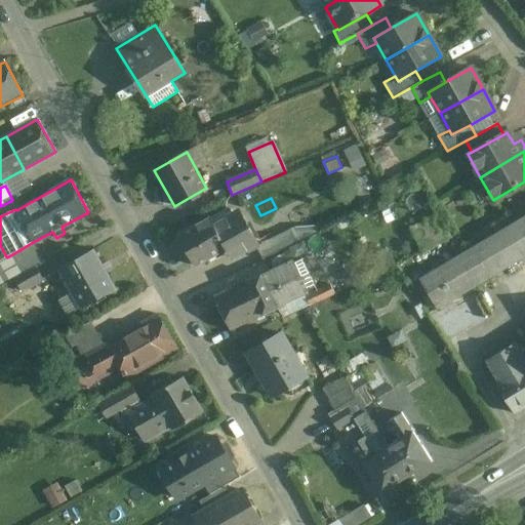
[(11,201),(0,206),(0,216),(15,209),(11,201)]
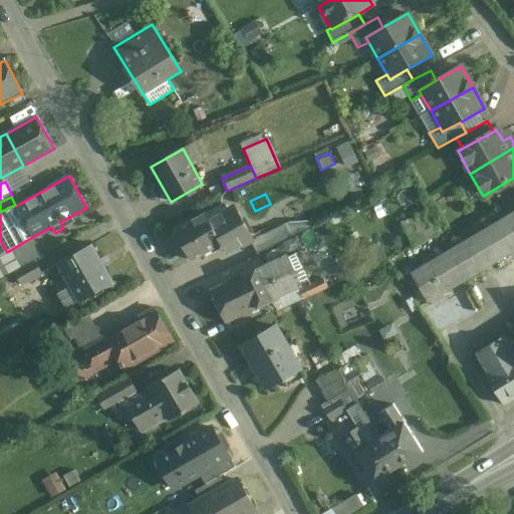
[(205,213),(174,230),(192,261),(222,243),(245,230),(234,211),(211,224),(205,213)]
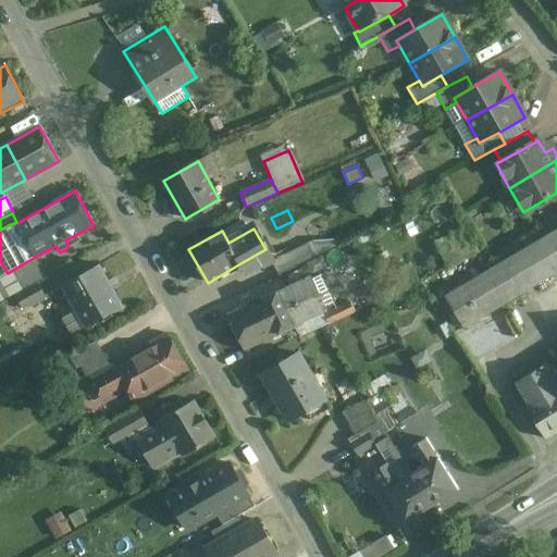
[(556,229),(445,296),(463,329),(556,272),(556,229)]
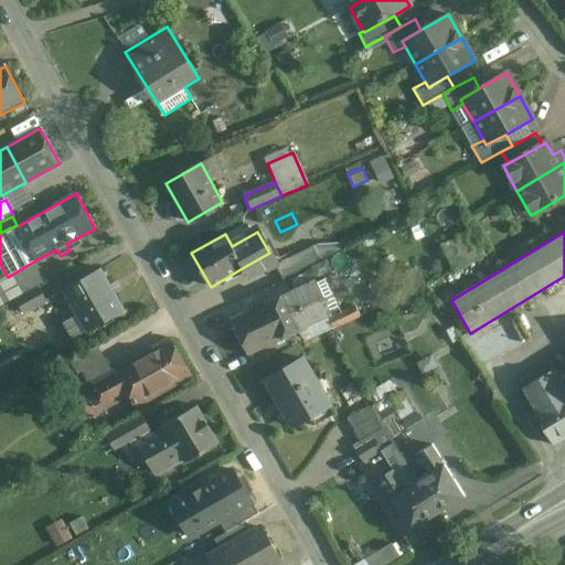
[(311,247),(275,265),(283,279),(318,263),(311,247)]
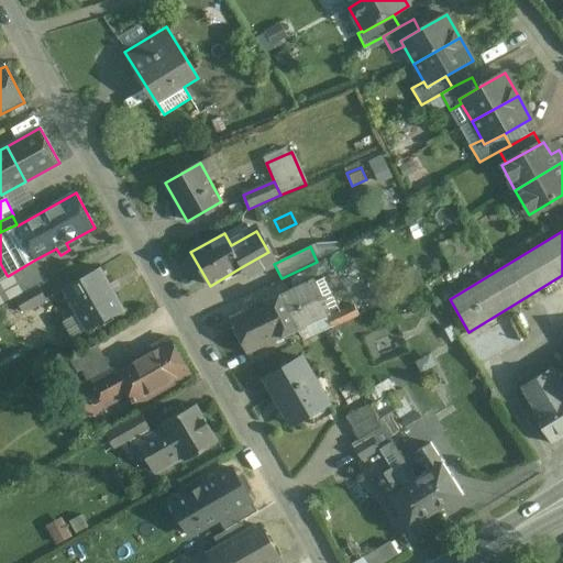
[(7,275),(0,279),(0,308),(17,299),(40,287),(48,282),(35,260),(8,276),(7,275)]
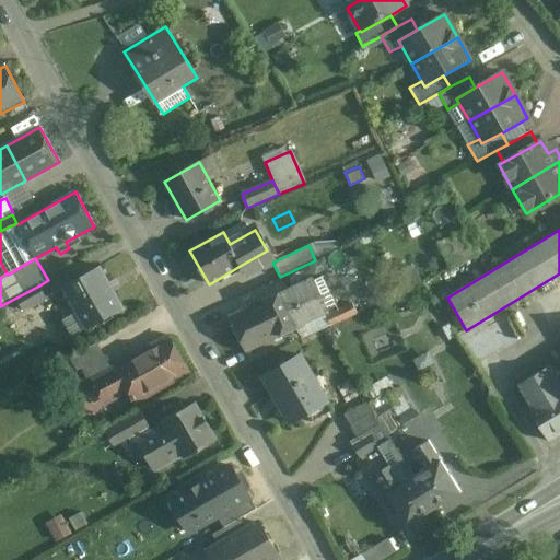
[(101,266),(63,288),(88,329),(125,308),(124,307),(123,307),(101,268),(101,267),(101,266)]
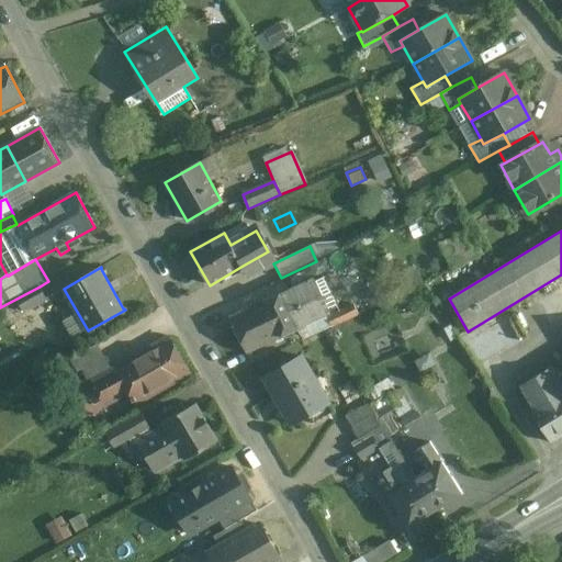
[(279,294),(255,305),(251,299),(238,304),(242,312),(228,317),(246,353),(296,330),(295,328),(329,312),(325,302),(314,280),(280,296),(279,294)]
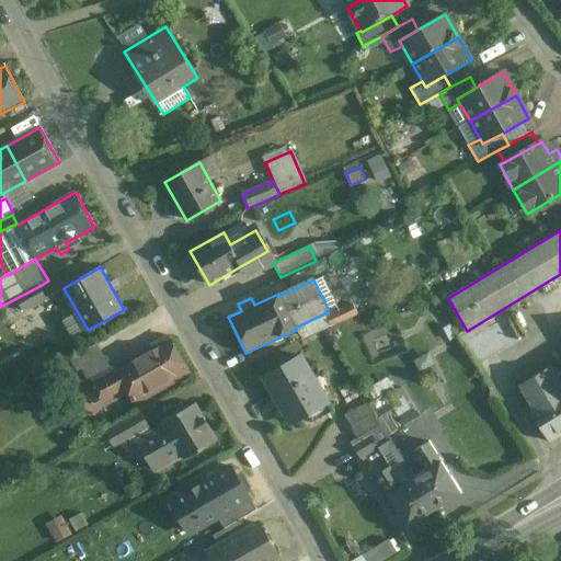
[(39,286),(16,298),(24,311),(64,288),(46,298),(39,286)]
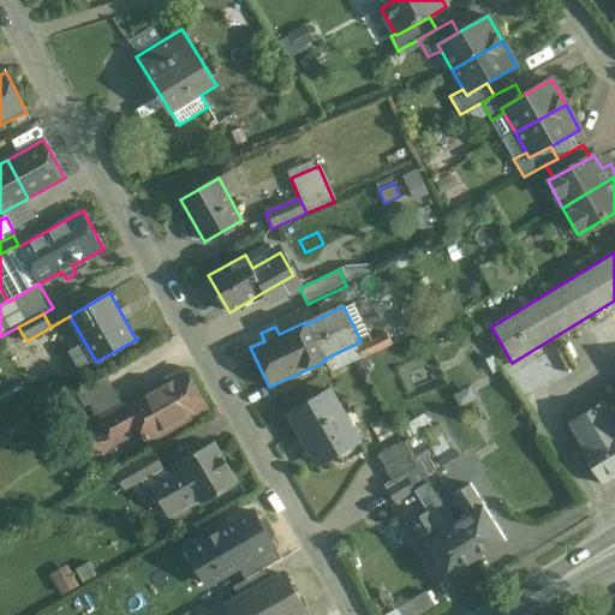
[(364,326),(356,330),(360,341),(369,336),(364,326)]
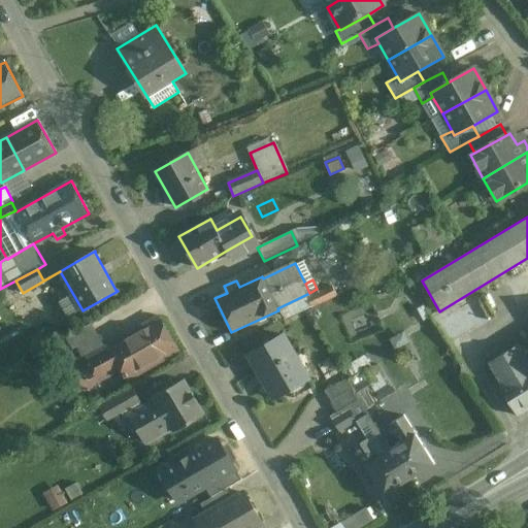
[(332,287),(306,299),(311,307),(336,295),(332,287)]
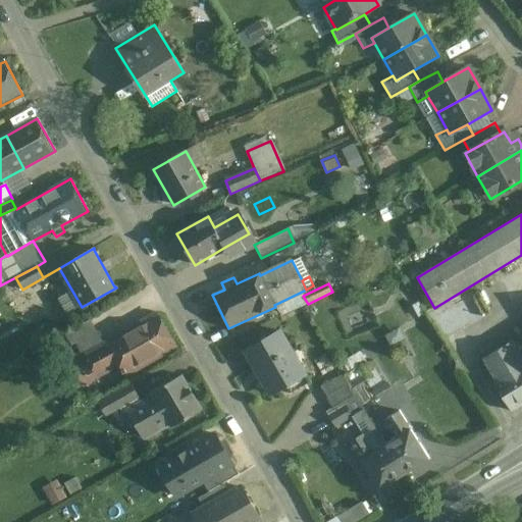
[(156,317),(98,350),(100,355),(95,358),(100,365),(106,362),(109,366),(119,360),(126,373),(173,347),(156,317)]
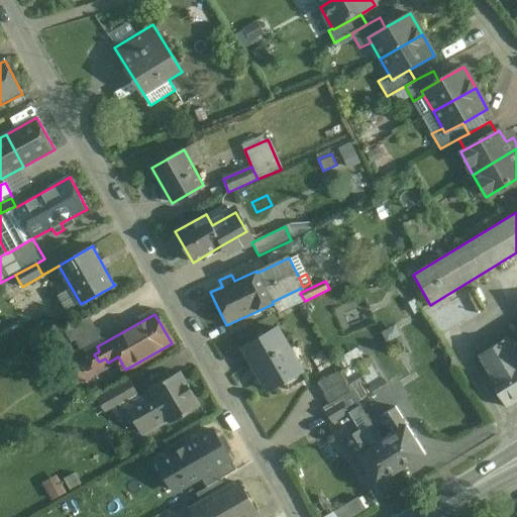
[(277,328),(242,347),(268,391),(302,372),(277,328)]
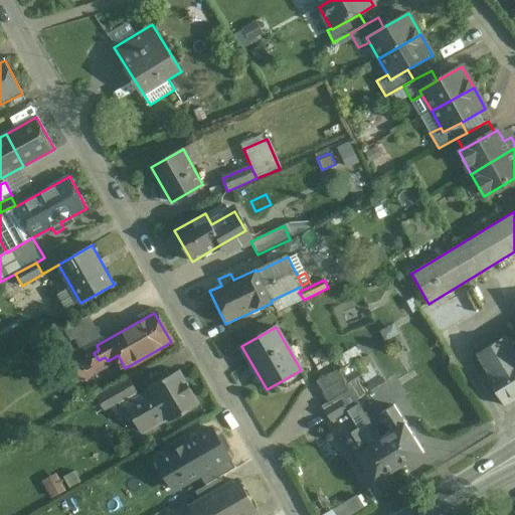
[(514,352),(505,336),(476,354),(489,376),(487,377),(504,406),(514,398),(514,352)]
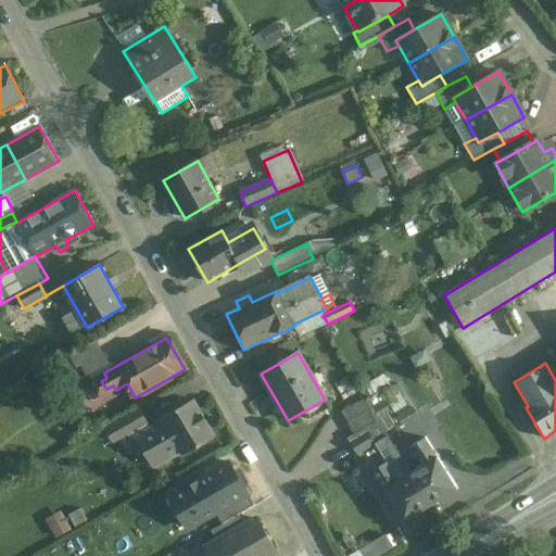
[(363,400),(341,412),(354,434),(376,421),(363,400)]
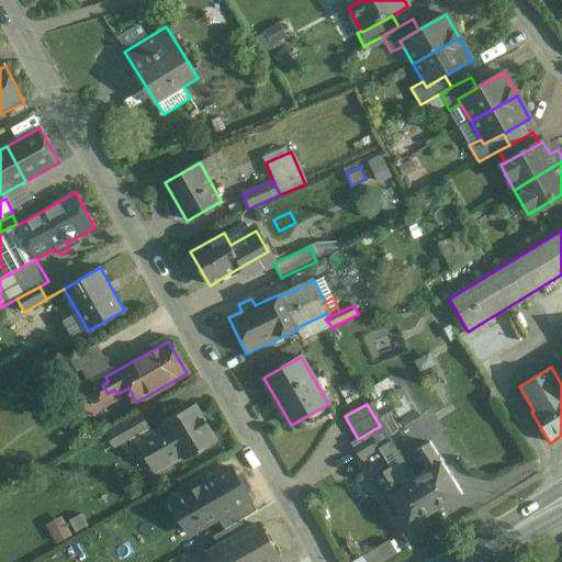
[(195,405),(164,424),(165,427),(138,442),(155,473),(182,457),(184,460),(216,442),(195,405)]
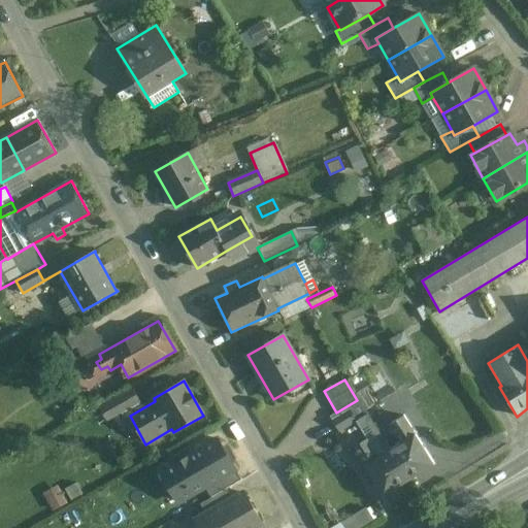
[(132,390),(100,408),(107,421),(139,402),(132,390)]
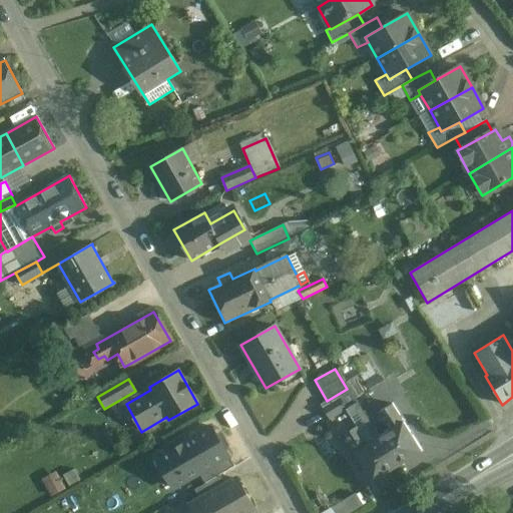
[(340,398),(323,408),(329,420),(347,409),(340,398)]
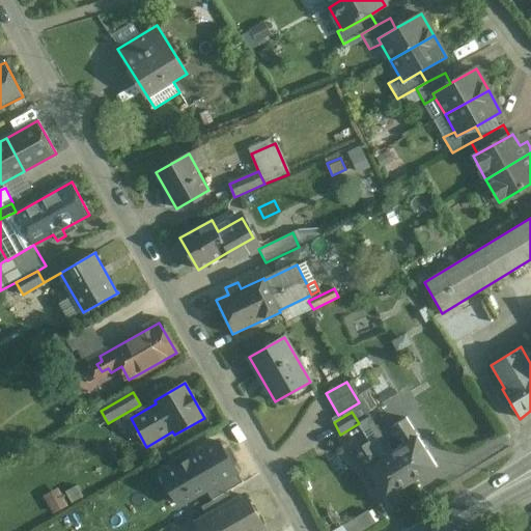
[(406,419),(392,427),(403,445),(391,452),(411,482),(436,467),(406,419)]
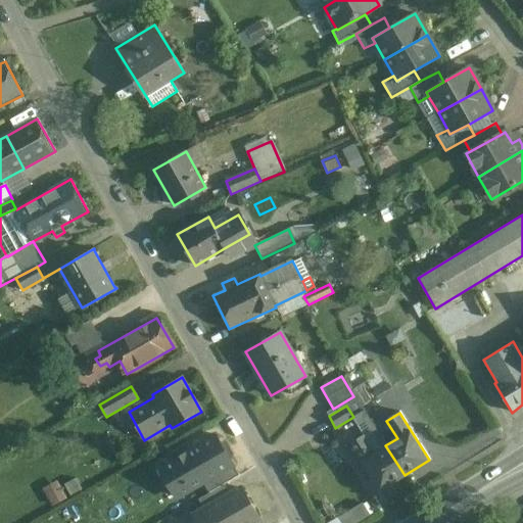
[(217,432),(156,466),(177,501),(236,467),(217,432)]
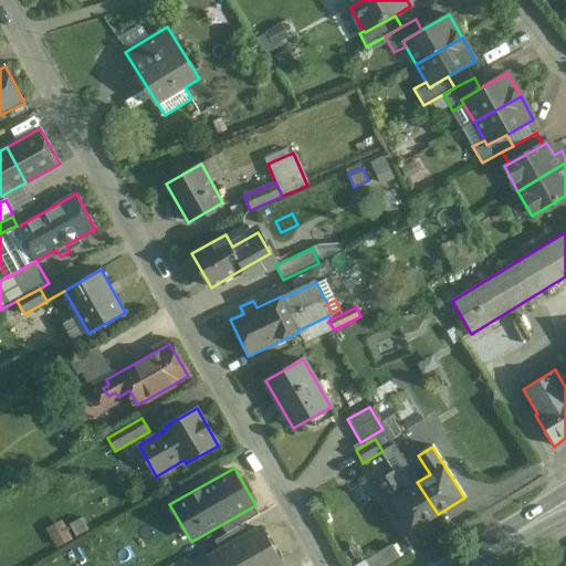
[(392,471),(379,480),(411,531),(438,514),(417,482),(405,490),(392,471)]
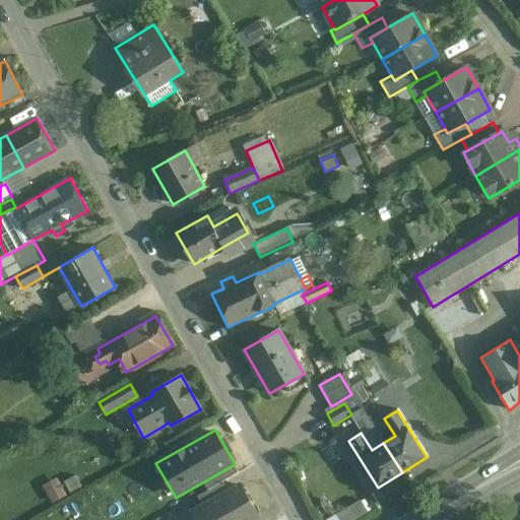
[(55,478),(46,484),(55,500),(65,494),(55,478)]
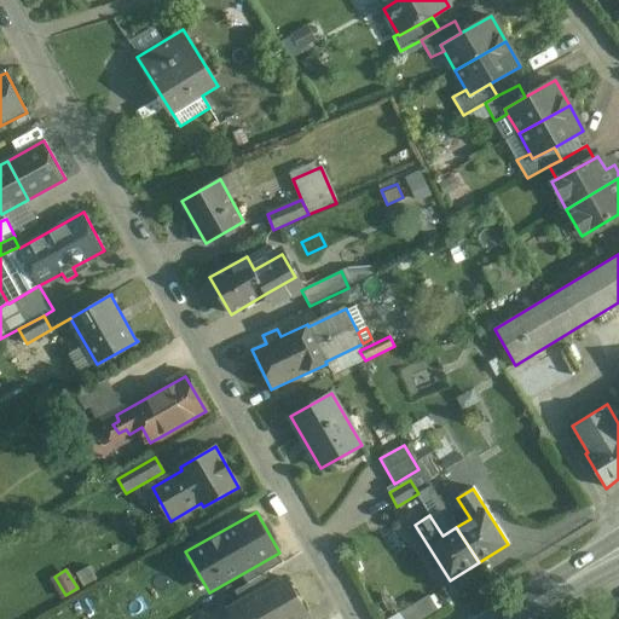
[(264,576),(236,591),(243,605),(272,588),(264,576)]
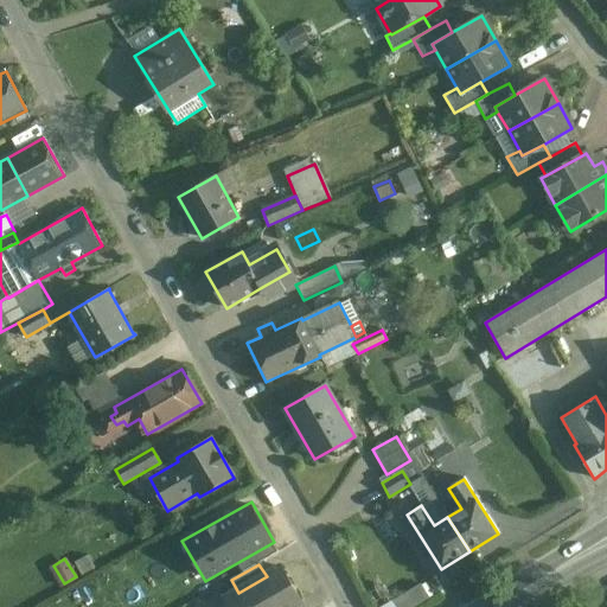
[(238,593),(228,599),(231,606),(295,606),(302,604),(282,568),(267,576),(238,593)]
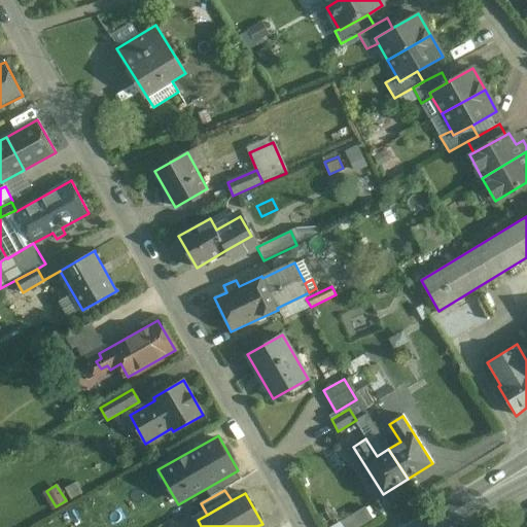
[(328,526),(357,526),(374,518),(366,505),(328,526)]
